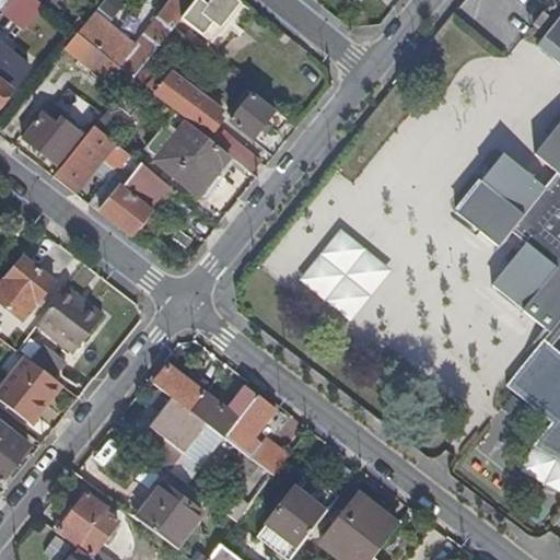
[(0,0),(0,6),(4,11),(13,0),(0,0)]
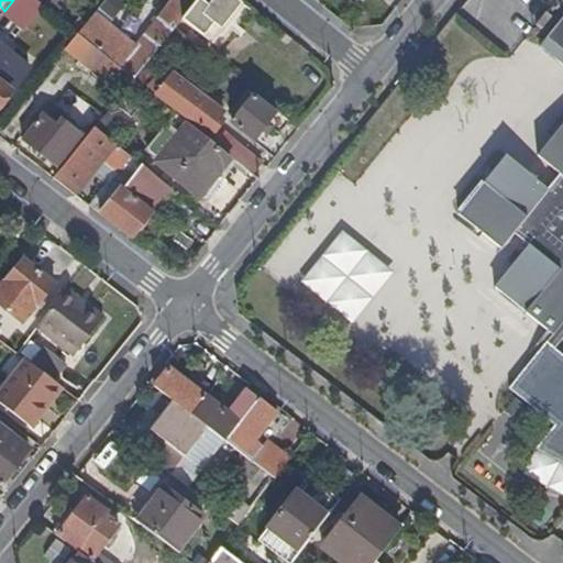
[(23,28),(43,4),(36,0),(13,0),(4,11),(4,12),(23,28)]
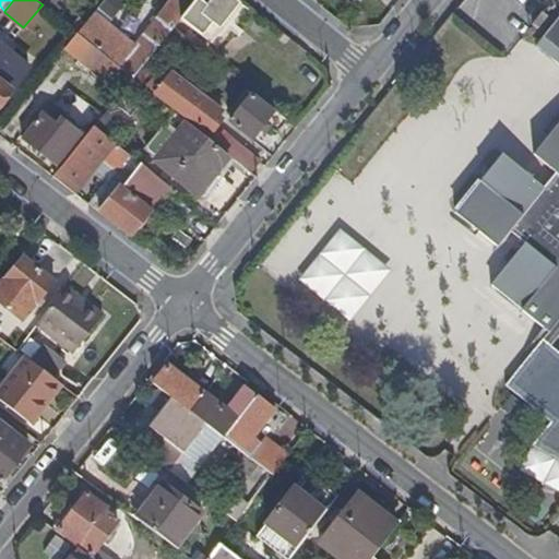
[(62,6),(55,0),(36,0),(43,4),(55,14),(62,6)]
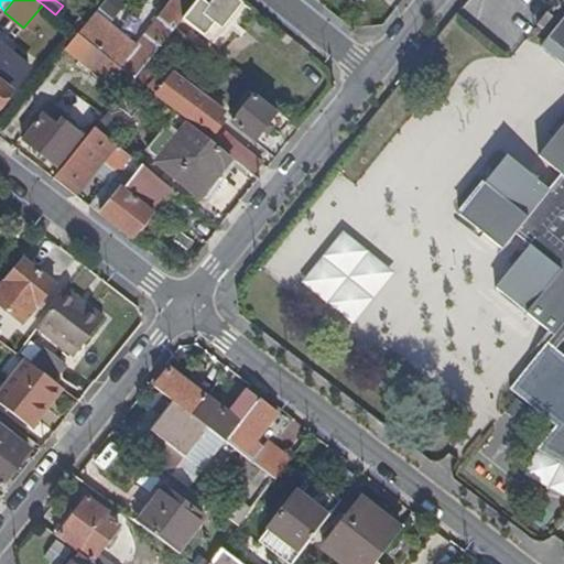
[(120,0),(107,0),(101,7),(111,14),(122,1),(120,0)]
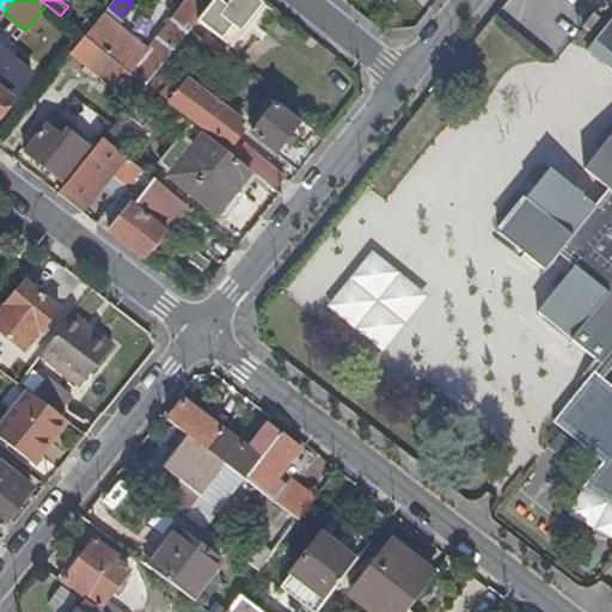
[(193,0),(191,2),(204,13),(214,0),(193,0)]
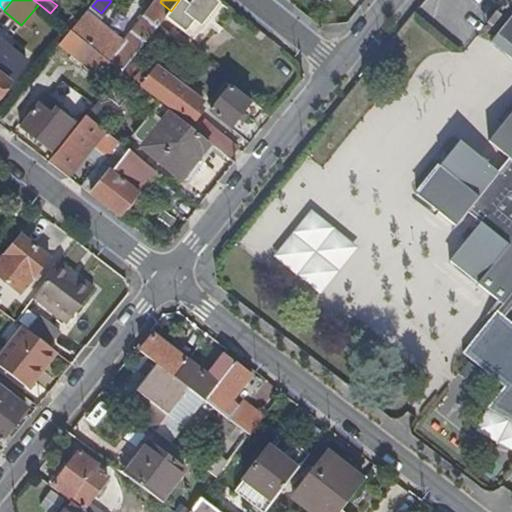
[(179,0),(171,11),(165,18),(190,38),(199,26),(200,27),(219,3),(215,0),(179,0)]
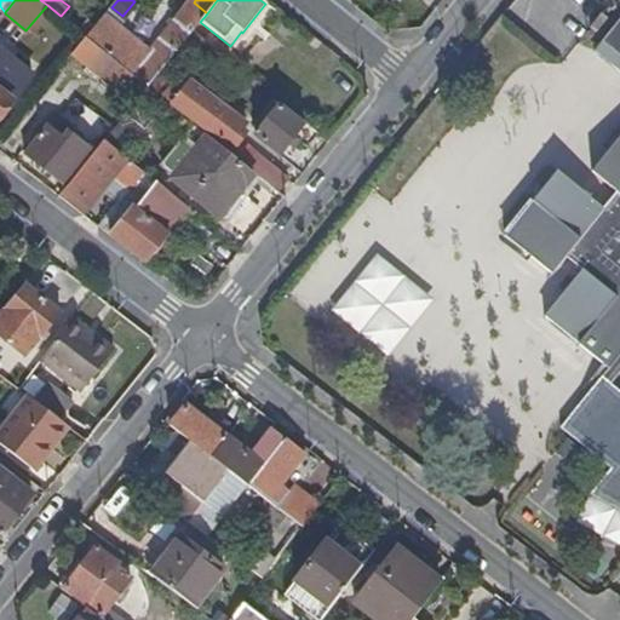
[(193,1),(173,24),(188,36),(193,30),(200,22),(207,13),(194,3),(193,1)]
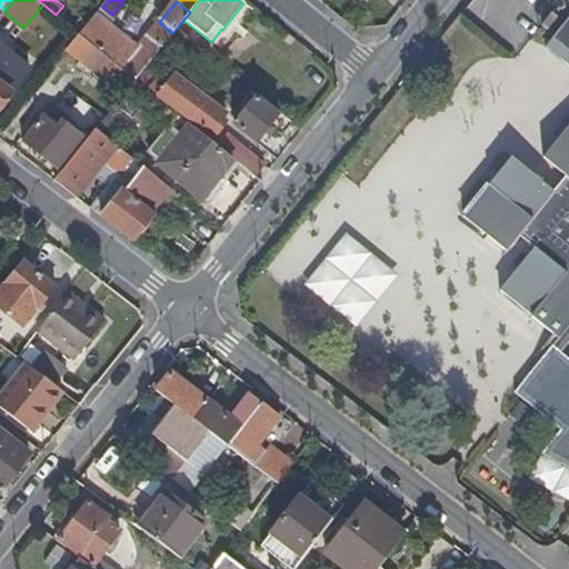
[(138,47),(96,13),(80,33),(79,35),(122,69),(135,79),(161,47),(148,36),(138,47)]
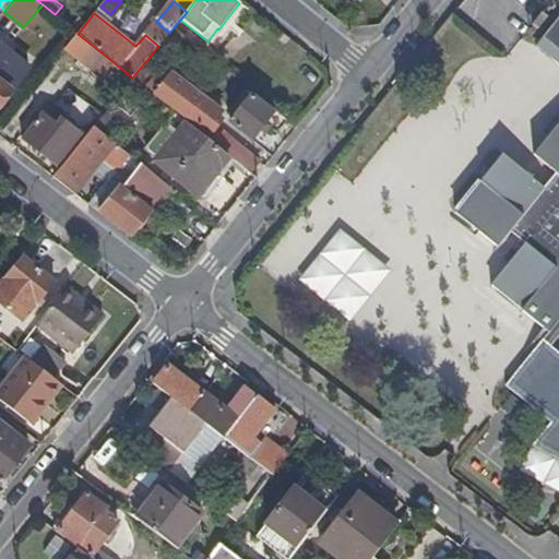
[(558,18),(536,45),(558,62),(558,18)]
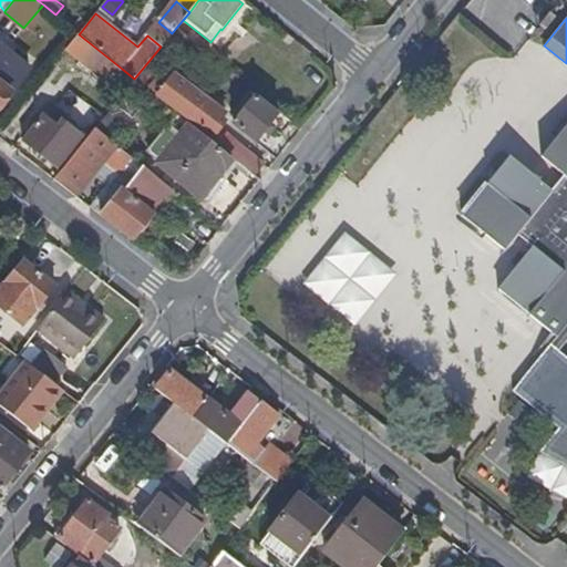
[(158,22),(147,35),(161,47),(172,33),(158,22)]
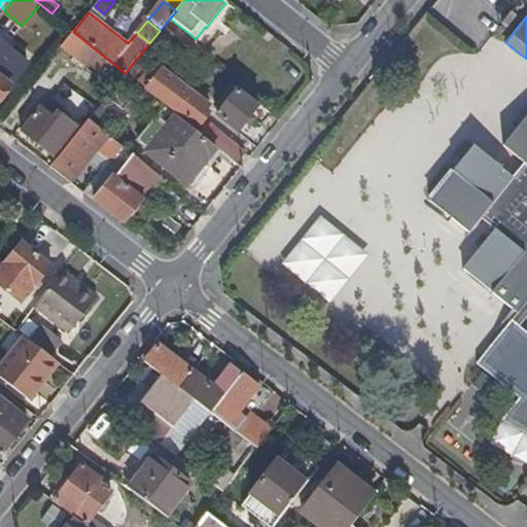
[(102,77),(103,75),(113,64),(73,32),(62,45),(102,77)]
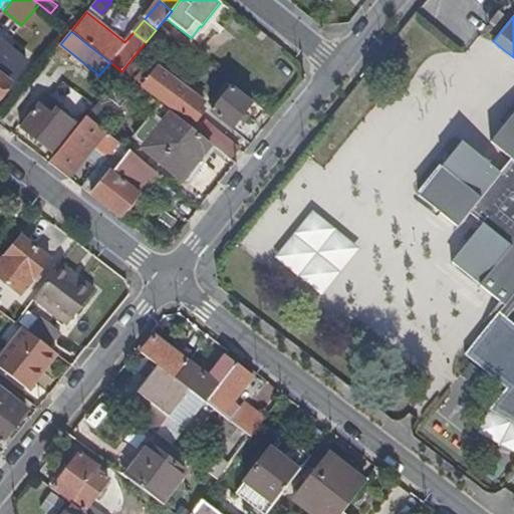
[(110,62),(100,73),(112,83),(121,71),(110,62)]
